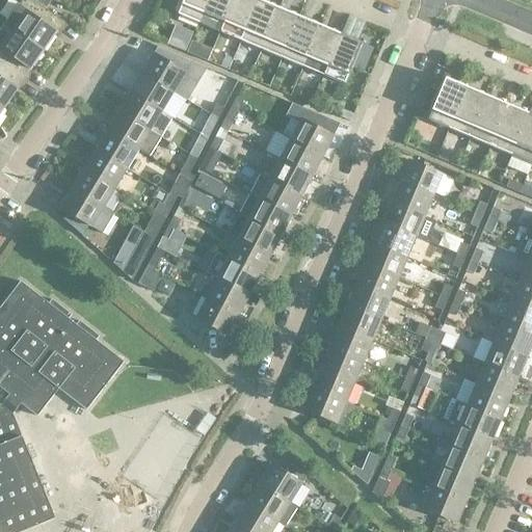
[(21,0),(4,25),(42,50),(55,31),(44,24),(51,14),(45,9),(31,0),(21,0)]
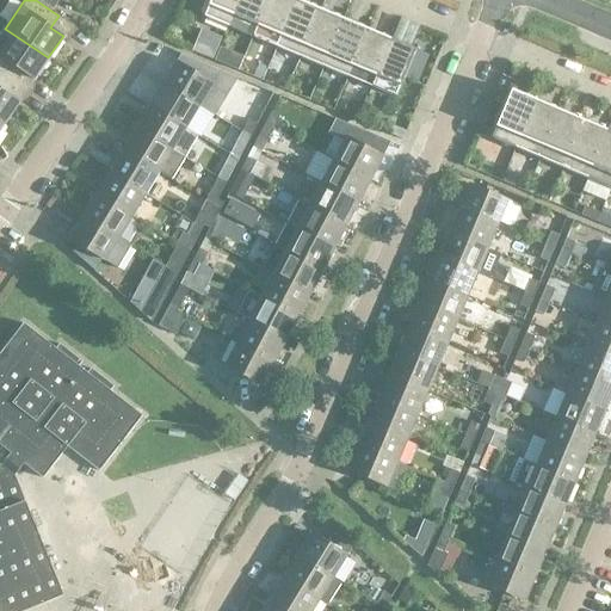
[(56,0),(36,0),(51,11),(59,1),(56,0)]
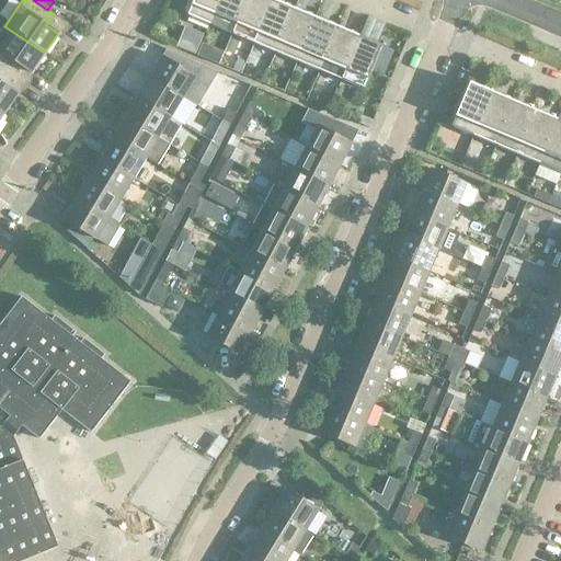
[(186,15),(209,25),(219,0),(193,0),(193,1),(186,15)]
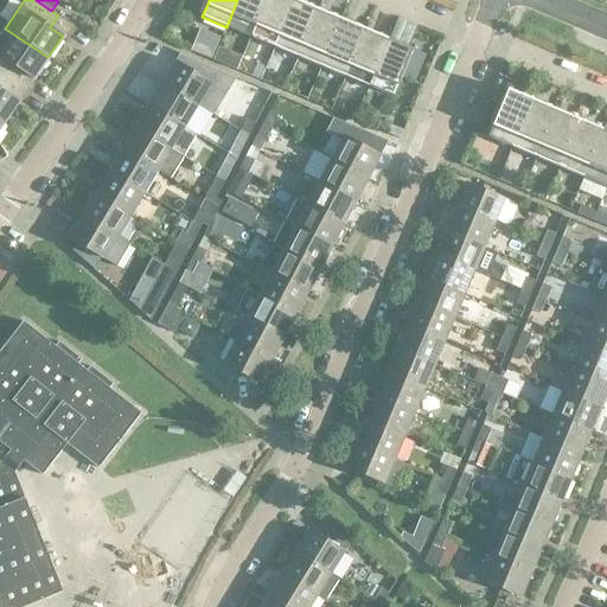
[(264,0),(237,0),(227,27),(250,37),(264,0)]
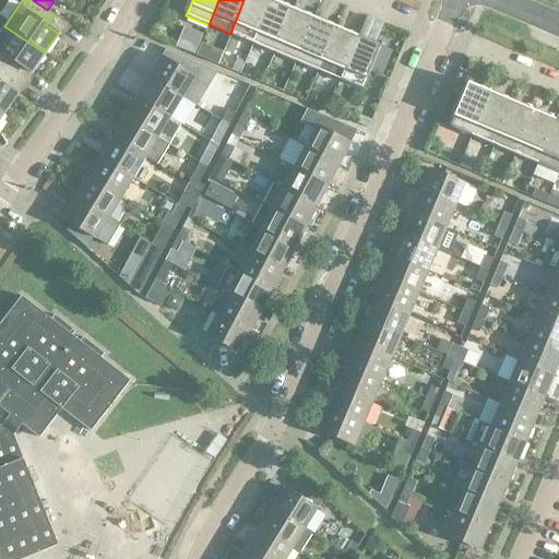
[(270,0),(244,0),(230,34),(252,44),(270,0)]
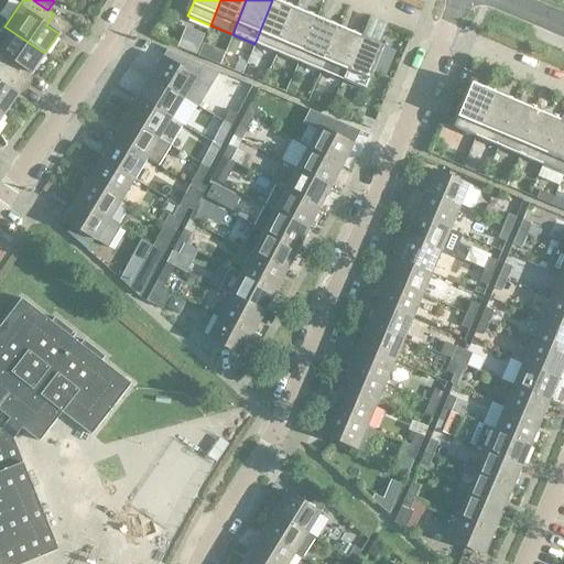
[(294,9),(272,0),(255,44),(277,53),(294,9)]
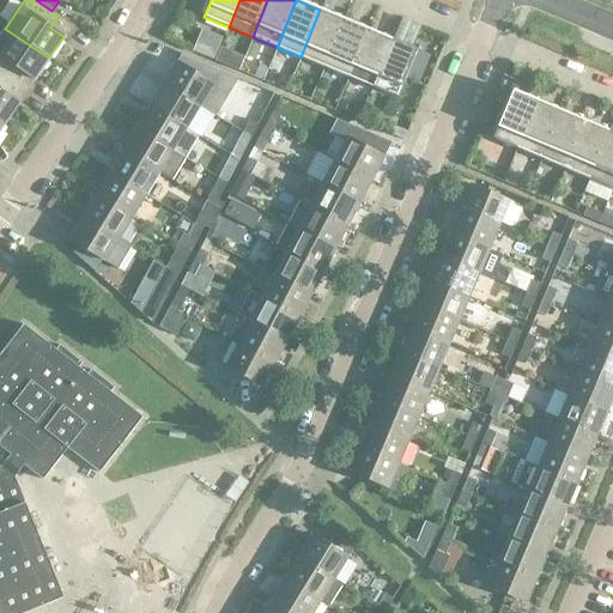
[(344,20),(320,10),(301,58),(323,67),(344,20)]
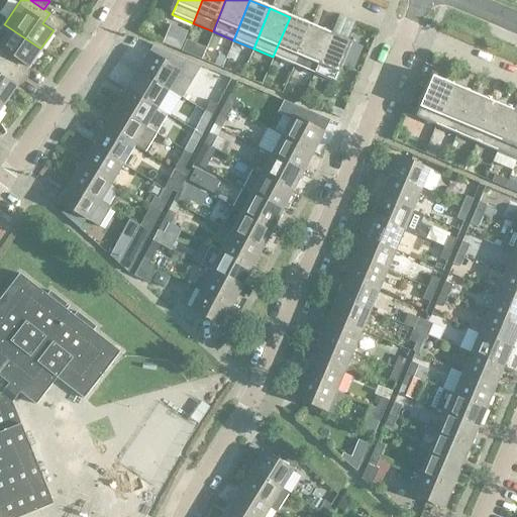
[(310,25),(290,17),(273,57),(293,66),(310,25)]
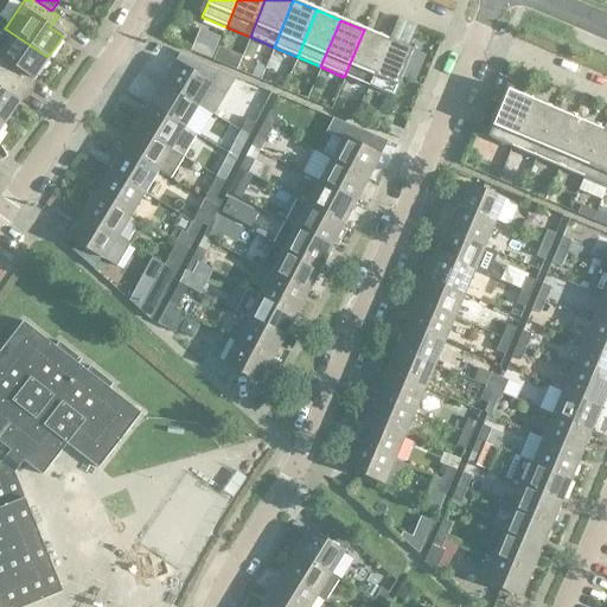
[(0,34),(0,72),(12,82),(20,71),(32,80),(48,57),(5,29),(0,34)]
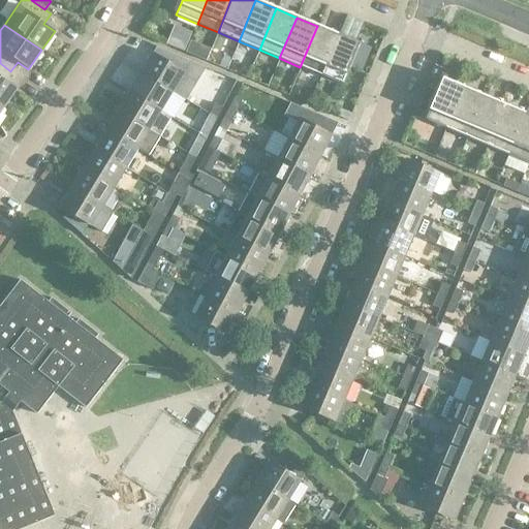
[(338,34),(317,26),(300,67),(320,75),(338,34)]
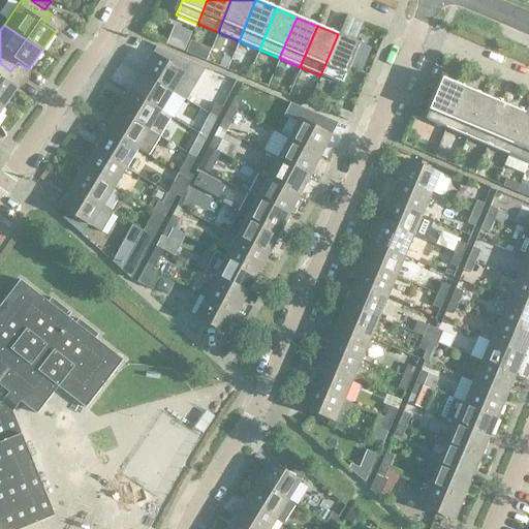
[(177,27),(173,36),(168,35),(164,44),(183,52),(190,33),(177,27)]
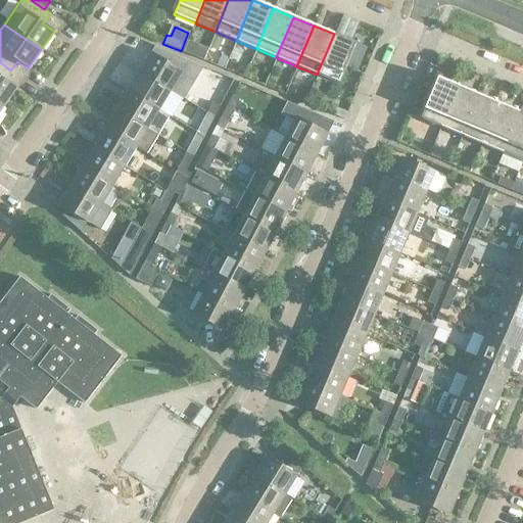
[(355,43),(334,34),(317,75),(338,84),(355,43)]
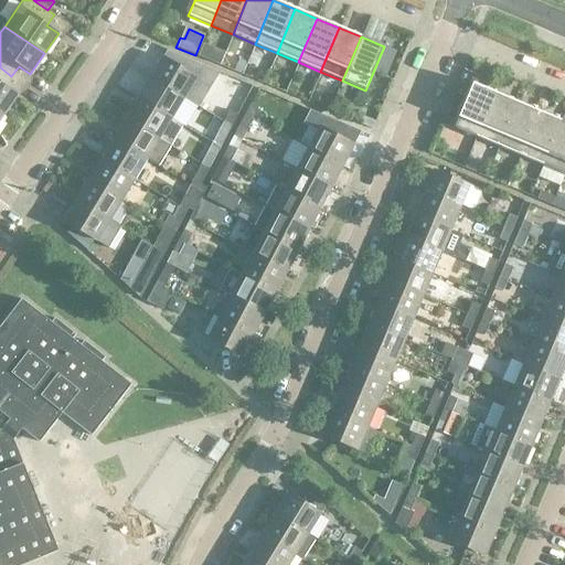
[(209,61),(214,49),(203,43),(198,56),(209,61)]
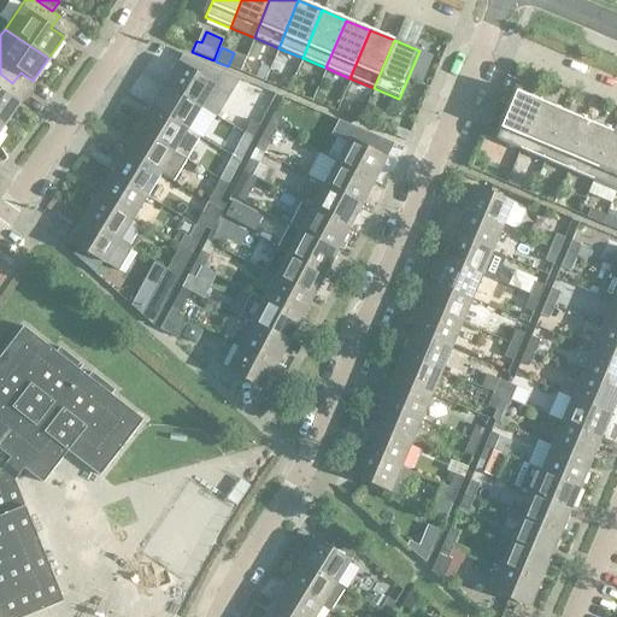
[(432,58),(421,54),(413,71),(424,75),(432,58)]
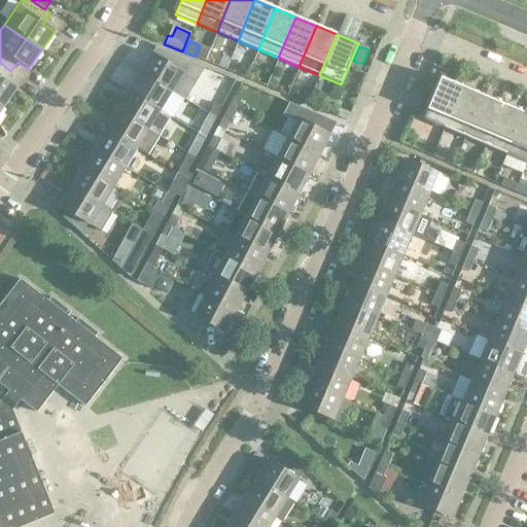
[(151,54),(140,73),(171,92),(182,72),(151,54)]
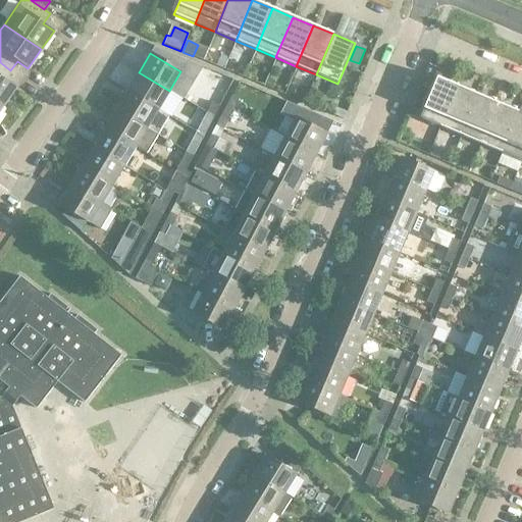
[(220,56),(216,65),(223,68),(227,58),(220,56)]
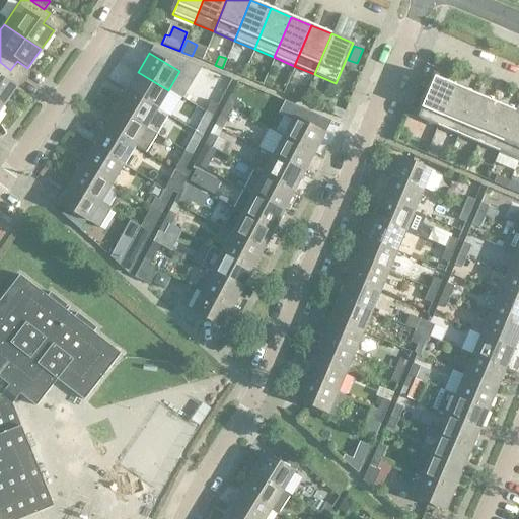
[(10,70),(0,62),(0,103),(2,105),(14,86),(4,79),(10,70)]
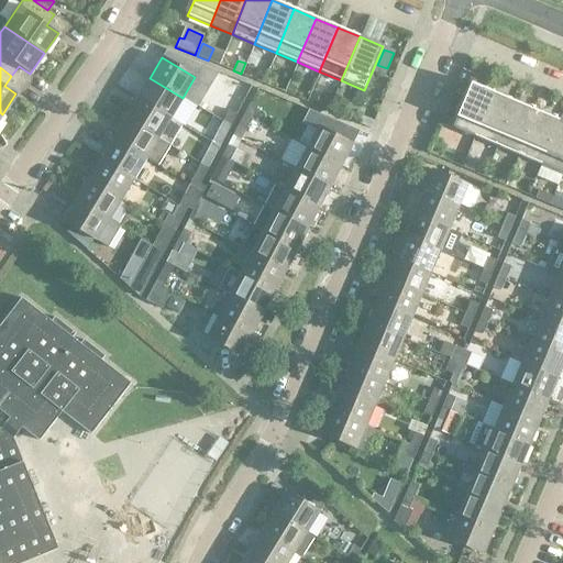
[(183,98),(150,78),(136,99),(169,119),(183,98)]
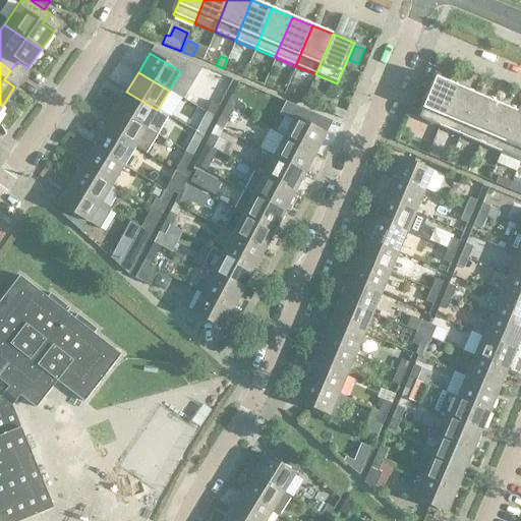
[(419,85),(428,89),(432,79),(423,75),(419,85)]
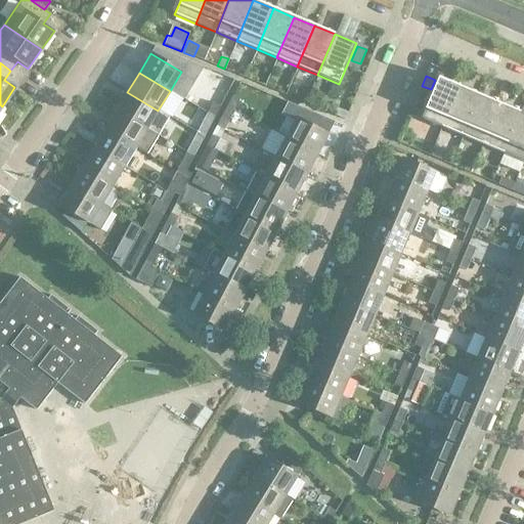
[(421,119),(442,127),(459,87),(438,78),(421,119)]
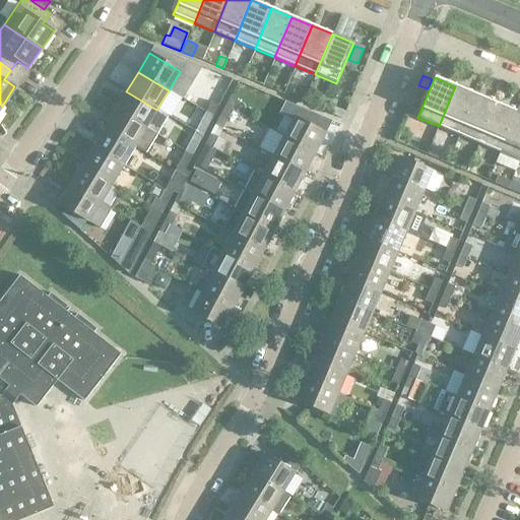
[(266,78),(263,86),(270,89),(274,81),(266,78)]
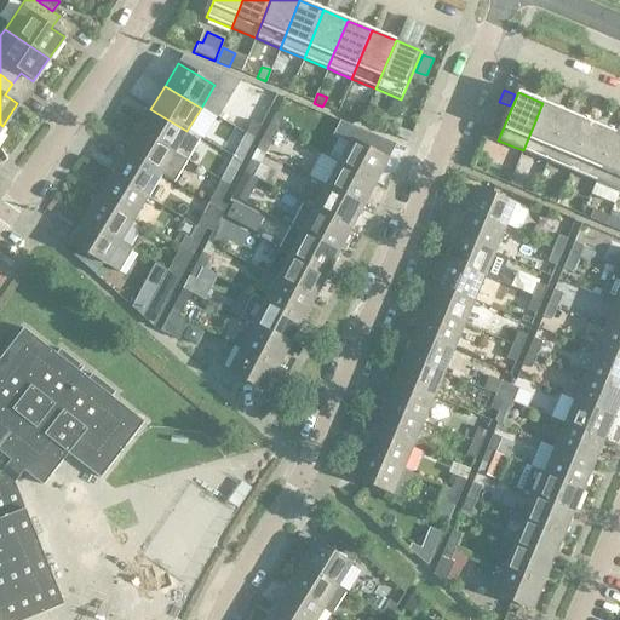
[(567,113),(543,103),(523,150),(546,161),(567,113)]
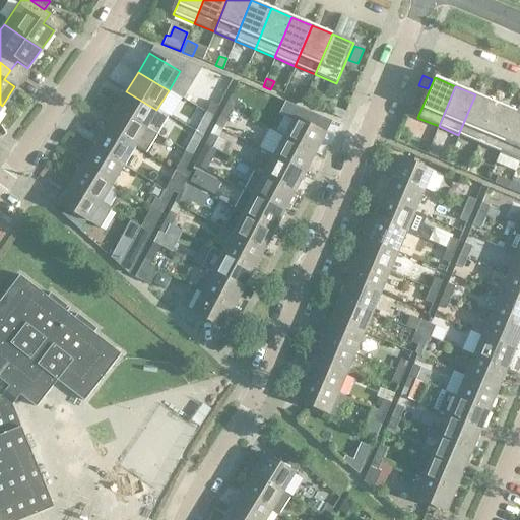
[(168,116),(156,110),(126,91),(115,110),(155,134),(168,116)]
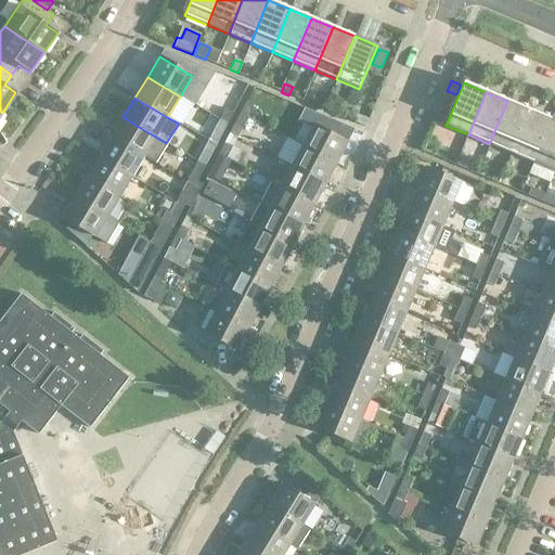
[(529,110),(507,101),(489,144),(511,153),(529,110)]
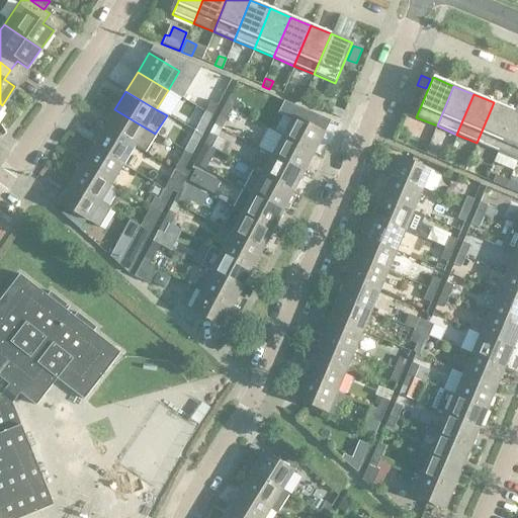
[(237,99),(230,95),(224,105),(231,109),(237,99)]
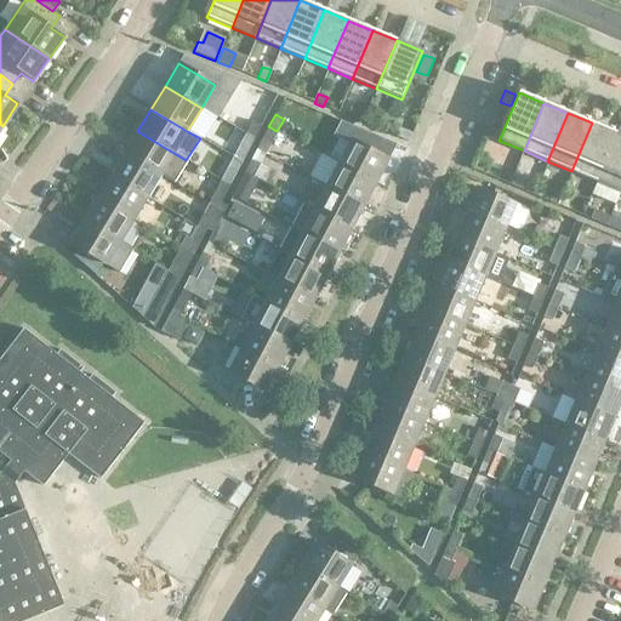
[(251,121),(245,135),(254,140),(260,126),(251,121)]
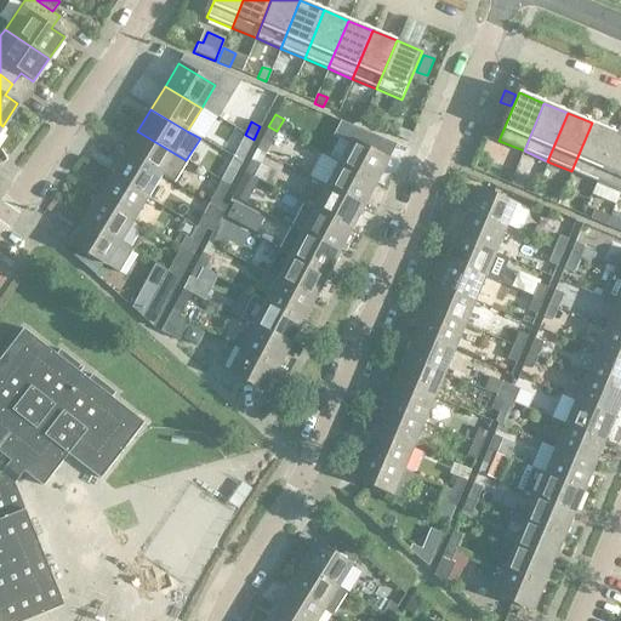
[(616,134),(592,123),(571,171),(596,182),(616,134)]
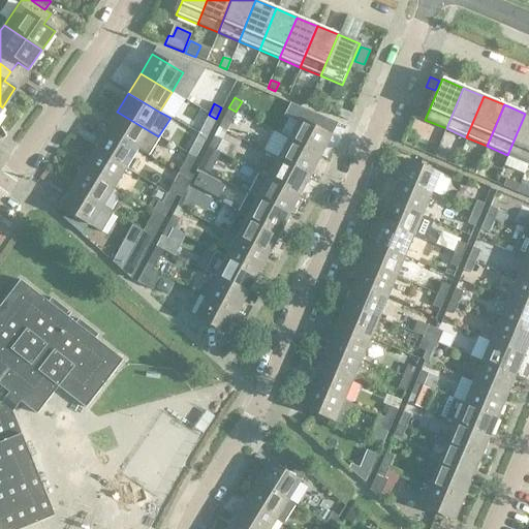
[(236,112),(228,107),(222,119),(229,123),(236,112)]
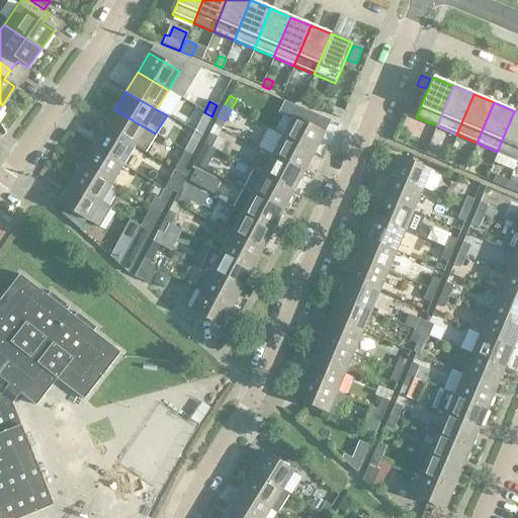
[(333,107),(330,114),(340,118),(343,111),(333,107)]
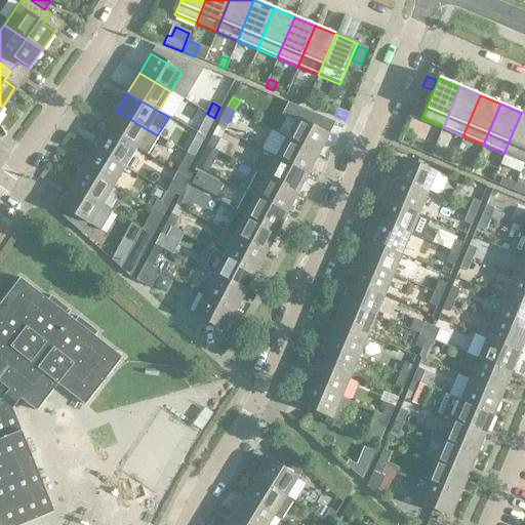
[(157,135),(116,111),(105,129),(135,149),(146,155),(157,135)]
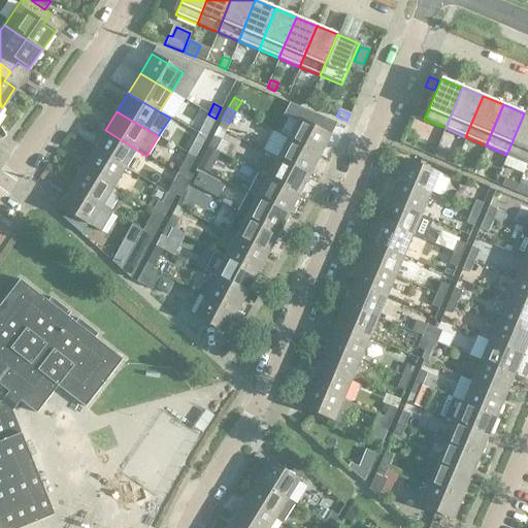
[(527,160),(527,114),(524,113),(506,155),(527,163),(527,160)]
